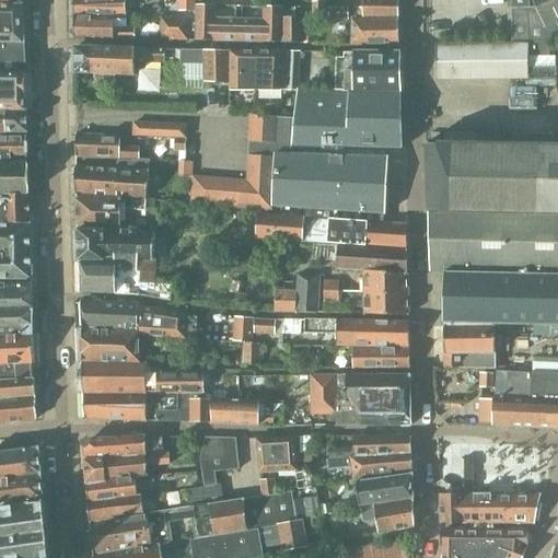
[(73,0),(73,18),(114,18),(114,16),(130,16),(130,7),(109,7),(108,0),(73,0)]
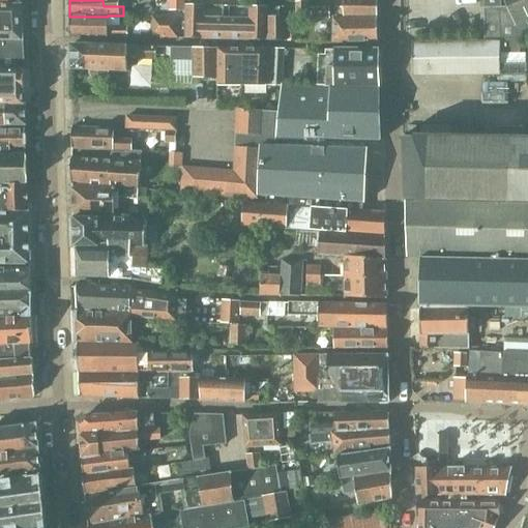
[(168,0),(169,10),(183,11),(183,0),(168,0)]
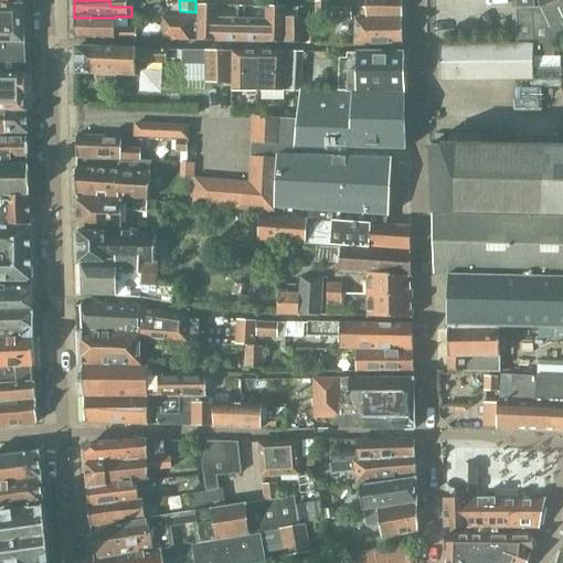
[(357,0),(356,20),(402,21),(402,19),(401,0),(357,0)]
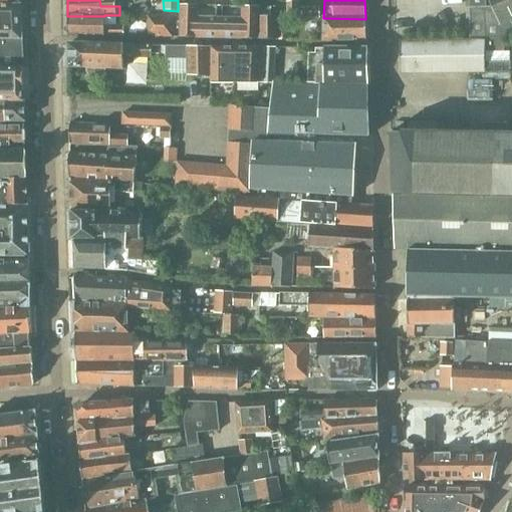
[(471,0),(472,3),(470,3),(470,7),(470,39),(485,39),(485,71),(509,71),(509,51),(504,51),(503,36),(511,33),(511,20),(511,19),(499,24),(489,0),(471,0)]
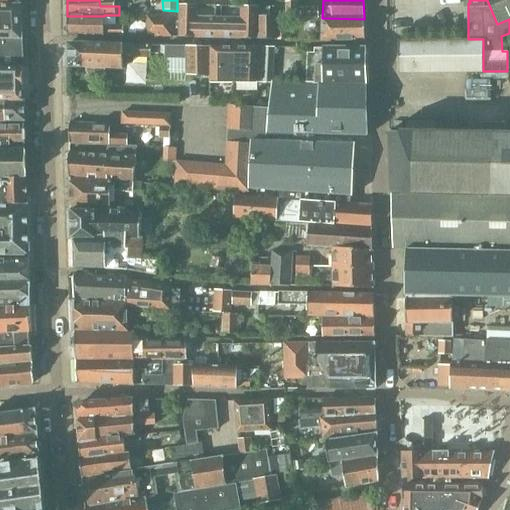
[(487,0),(497,24),(509,19),(509,18),(509,0),(487,0)]
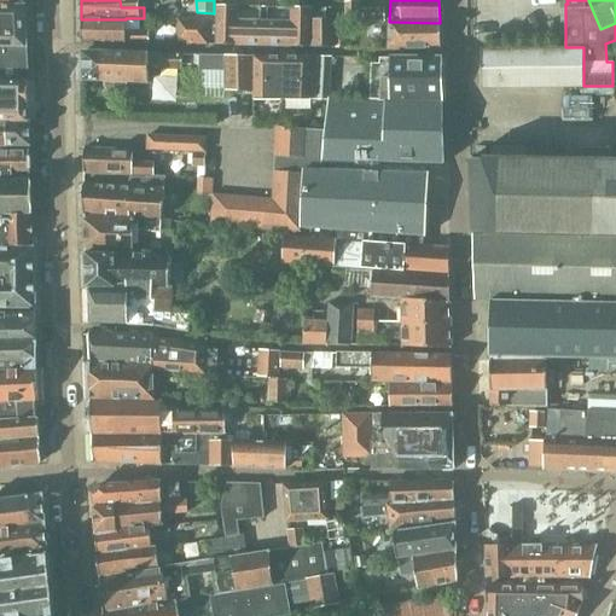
[(358,3),(346,3),(346,23),(383,24),(383,10),(358,9),(358,3)]
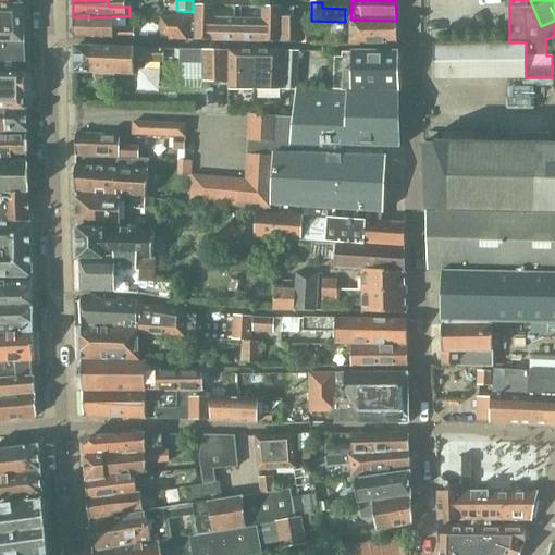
[(22,4),(0,3),(0,44),(23,44),(22,4)]
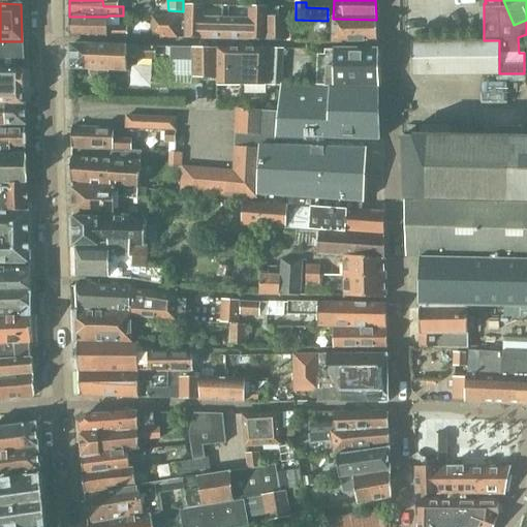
[(225,42),(225,19),(203,18),(203,6),(186,6),(186,41),(225,42)]
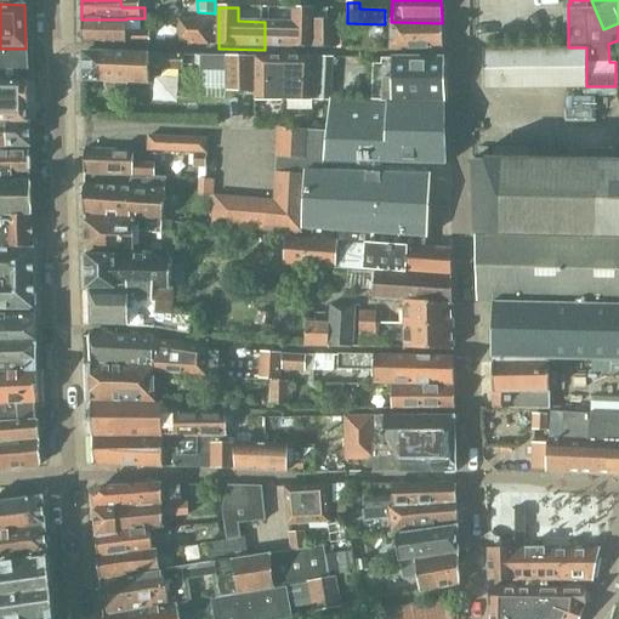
[(265,50),(310,51),(311,10),(293,9),(293,23),(265,22),(265,50)]
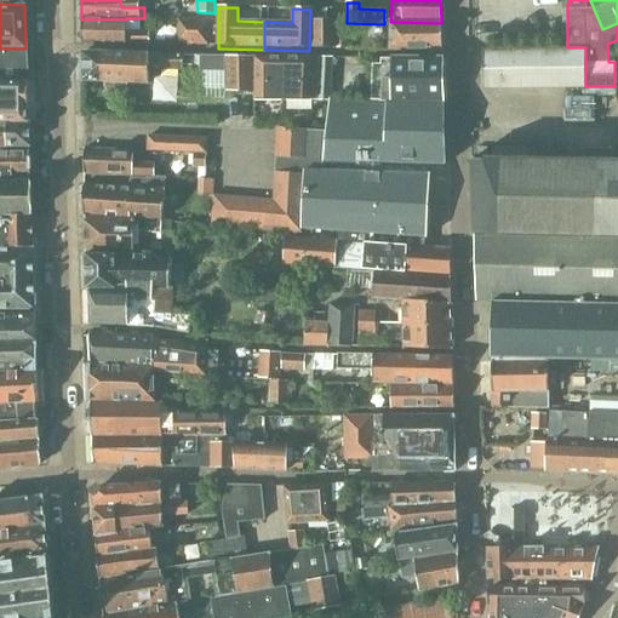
[(335,21),(327,21),(326,10),(310,10),(309,51),(335,51),(335,47),(335,22),(335,21)]
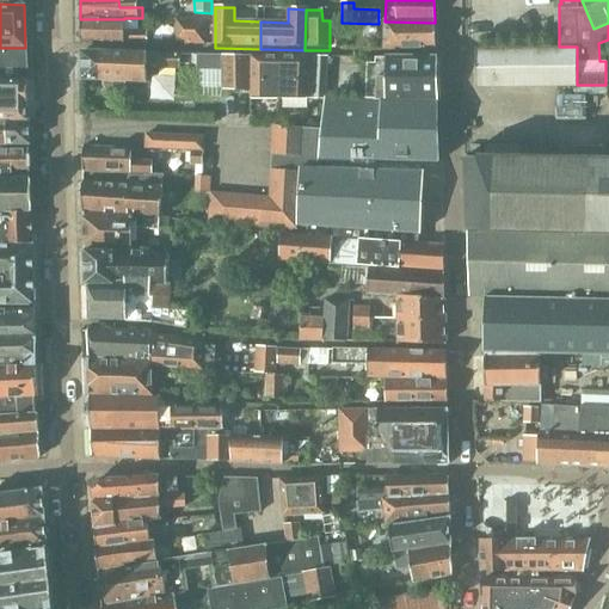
[(204,43),(205,19),(176,18),(174,43),(204,43)]
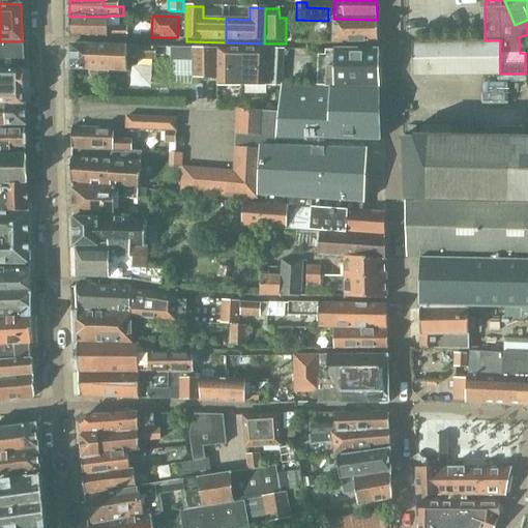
[(108,17),(69,17),(69,36),(127,37),(127,27),(108,26),(108,17)]
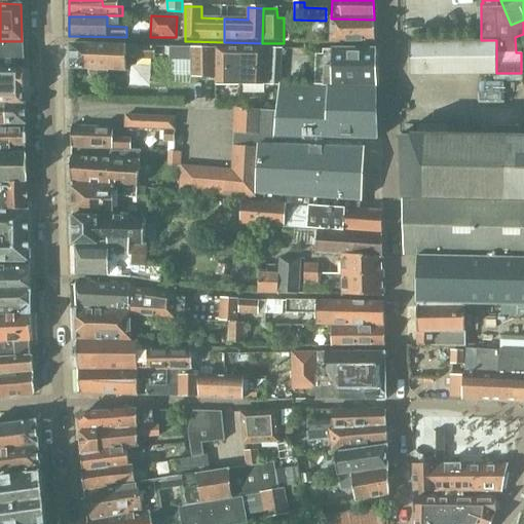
[(294,19),(284,19),(284,40),(294,40),(294,19)]
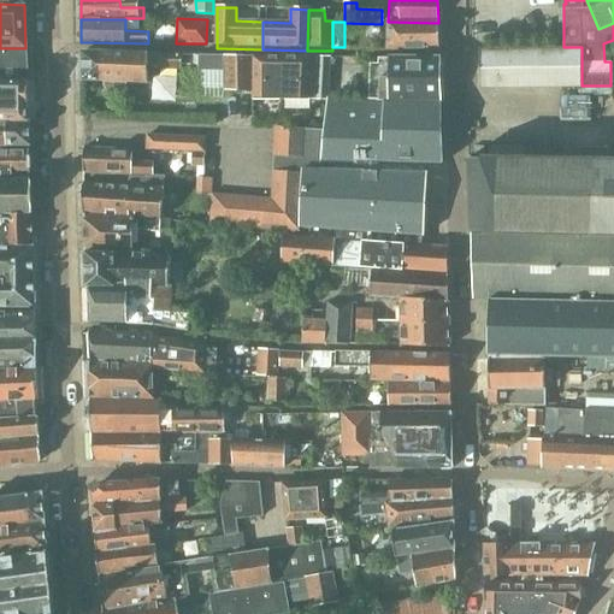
[(438,23),(388,22),(387,48),(440,48),(438,23)]
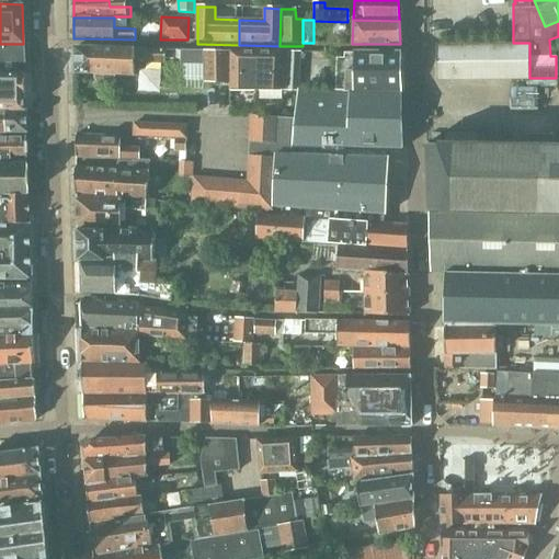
[(529,43),(513,43),(436,44),(437,79),(529,78),(529,43)]
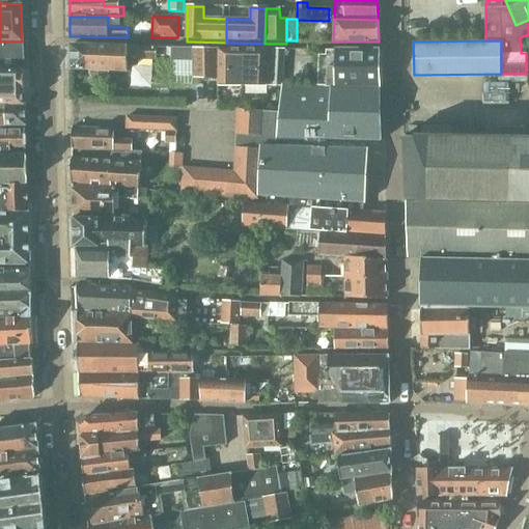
[(22,42),(0,42),(0,70),(24,71),(24,68),(22,42)]
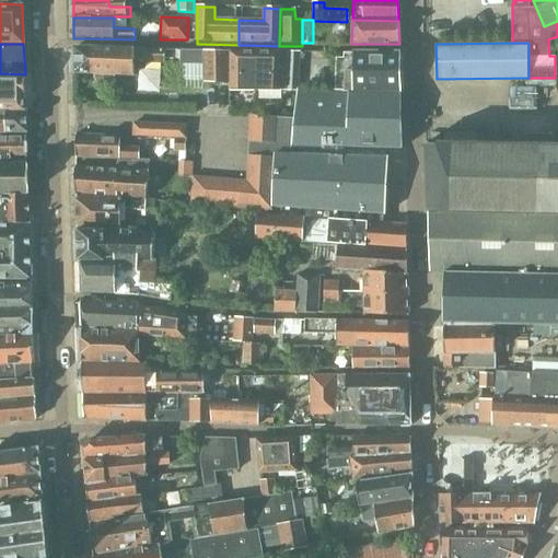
[(176,59),(177,49),(135,48),(74,47),(74,72),(94,72),(95,79),(99,82),(102,84),(106,84),(111,83),(114,80),(115,73),(134,74),(135,60),(143,60),(143,62),(165,64),(165,59),(176,59)]
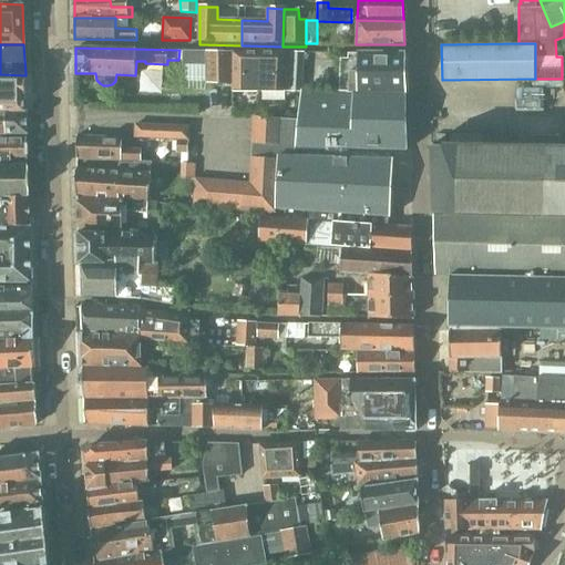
[(258,94),(259,52),(183,50),(183,64),(205,65),(206,88),(232,89),(232,94),(258,94)]
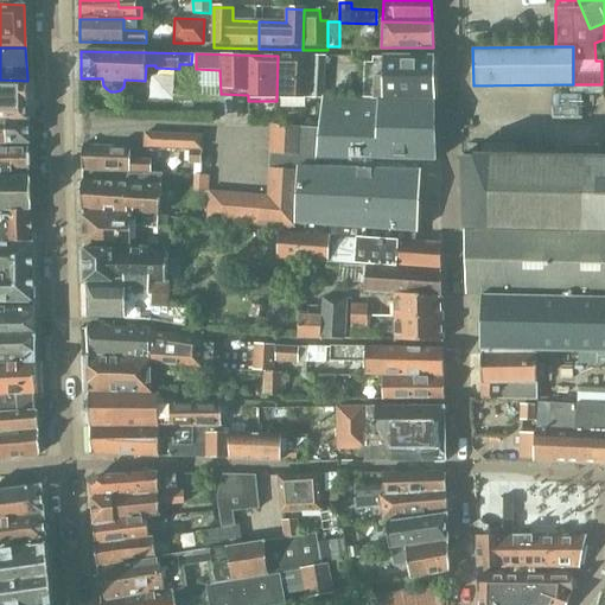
[(278,56),(276,101),(305,102),(307,57),(278,56)]
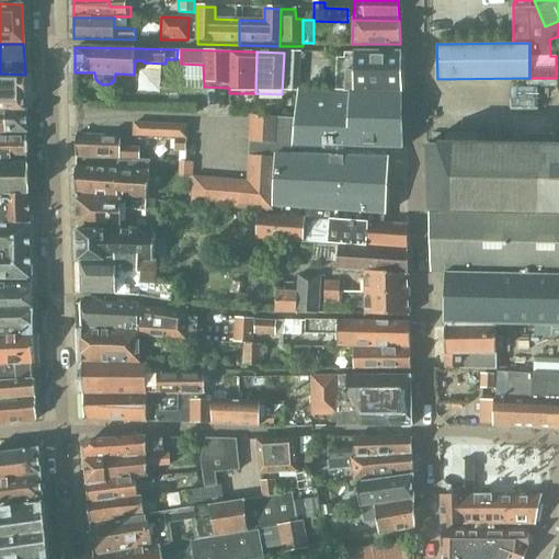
[(345,88),(402,91),(402,53),(354,52),(354,70),(346,70),(345,88)]
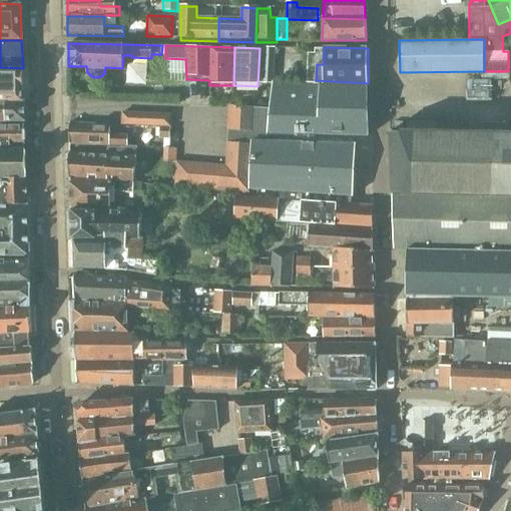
[(23,100),(24,100),(23,68),(0,67),(0,100),(23,101),(23,100)]
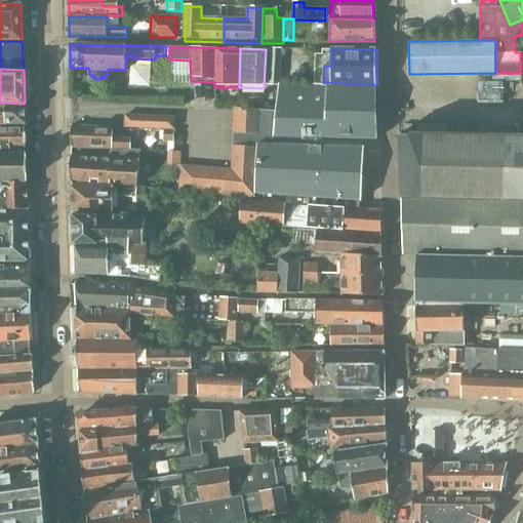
[(276,111),(275,123),(274,134),(275,134),(274,145),(257,145),(256,157),(254,192),(255,192),(286,194),(285,203),(286,203),(360,208),(360,200),(361,200),(364,147),(359,147),(359,137),(377,137),(376,85),(323,82),(323,85),(279,83),(276,111)]
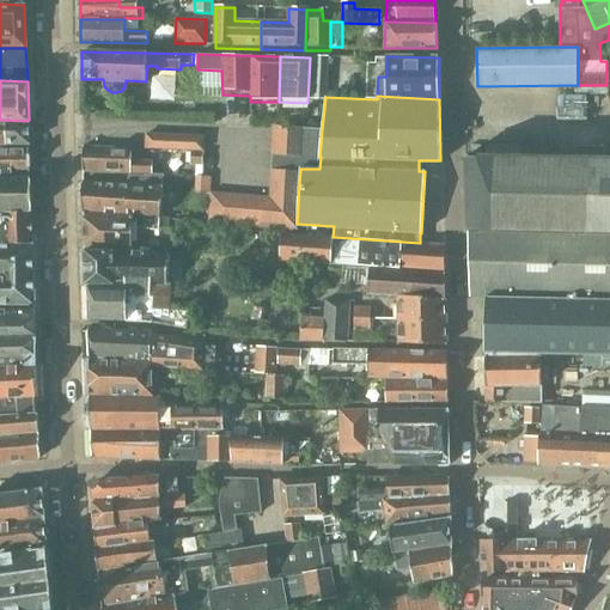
[(0,144),(29,145),(29,120),(28,120),(28,121),(0,120),(0,144)]
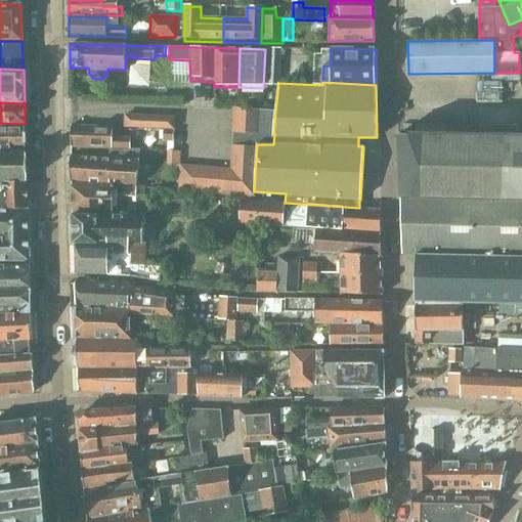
[(233,107),(233,120),(274,123),(275,111),(233,107)]
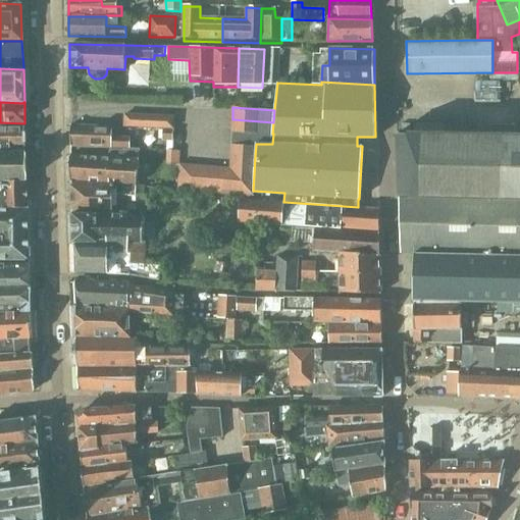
[(123,126),(149,127),(149,115),(124,114),(123,126)]
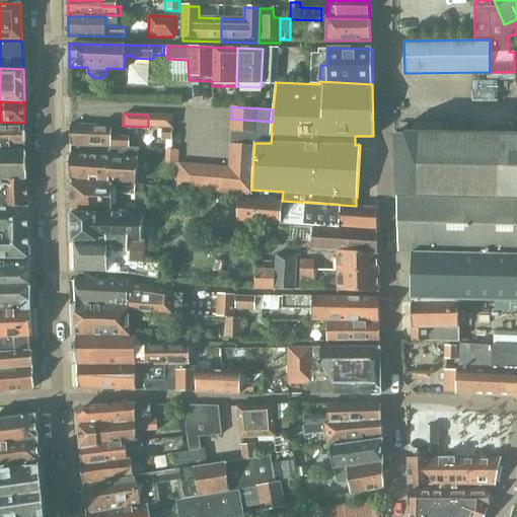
[(173,117),(148,115),(148,127),(162,128),(172,128),(173,117)]
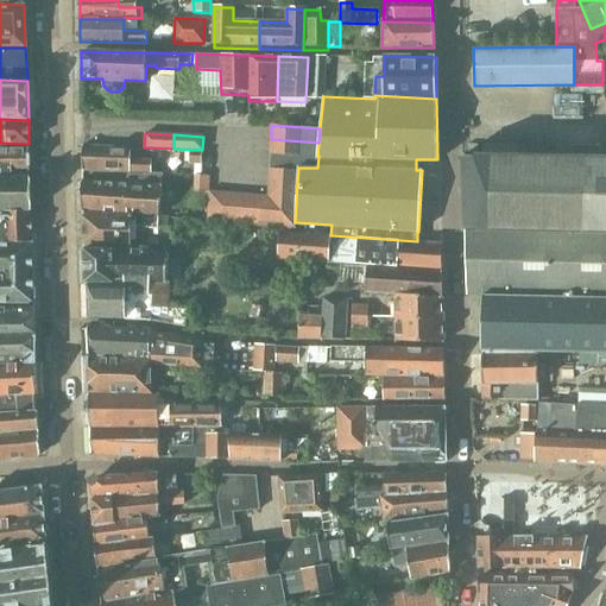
[(319,143),(271,139),(270,155),(317,156),(319,143)]
